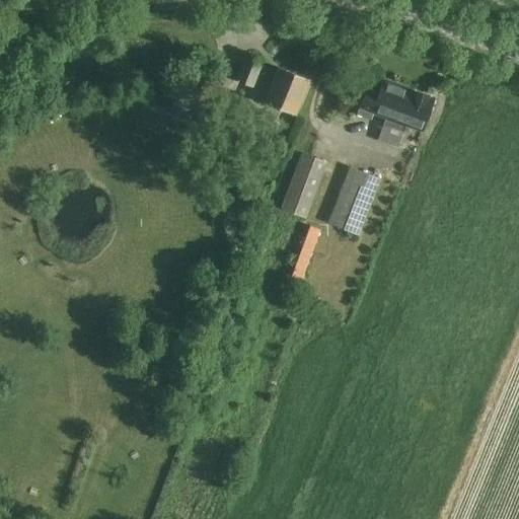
[(251,87),(254,80),(263,61),(247,55),(236,82),(251,87)]
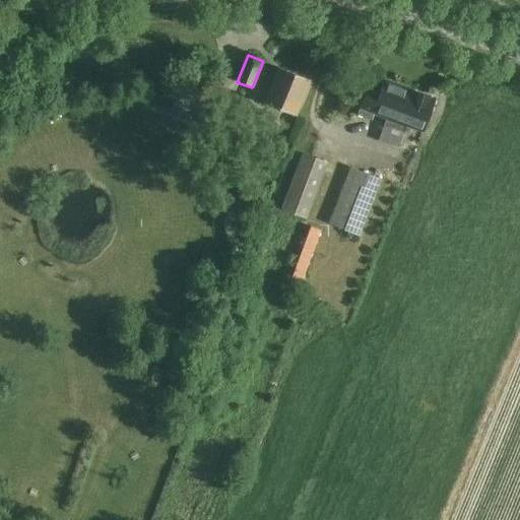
[(296,116),(303,99),(310,79),(278,67),(264,104),(296,116)]
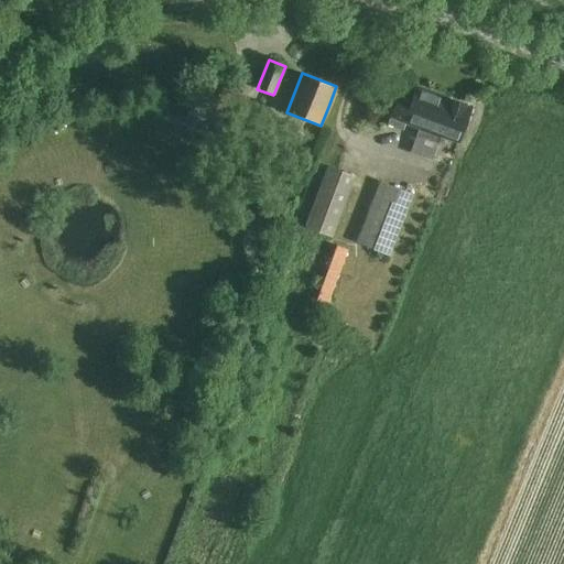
[(207,130),(220,96),(197,87),(184,121),(207,130)]
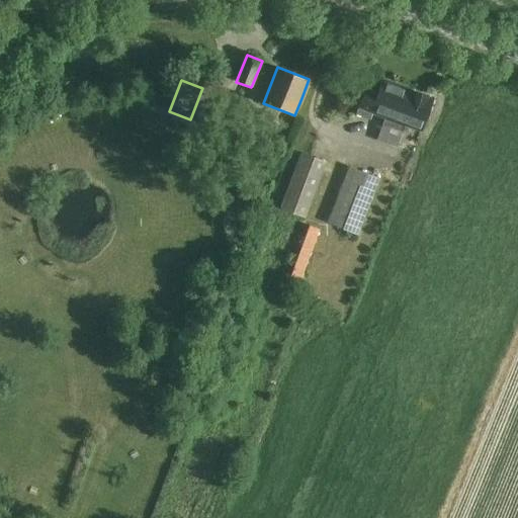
[(428,113),(427,112),(432,99),(382,81),(378,91),(367,87),(360,106),(357,114),(369,118),(372,111),(385,115),(381,124),(402,132),(406,123),(421,130),(426,116),(427,116),(428,113)]
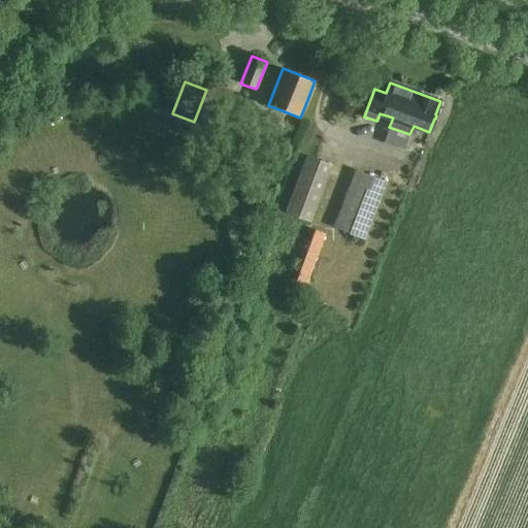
[(287,211),(309,220),(330,164),(307,155),(287,211)]
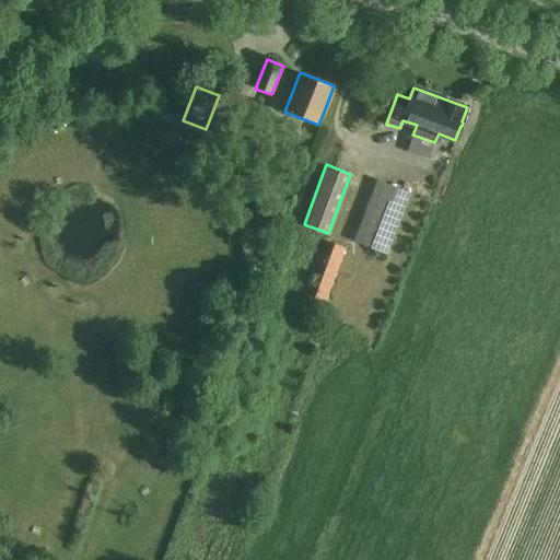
[(408,190),(394,186),(372,249),(387,254),(408,190)]
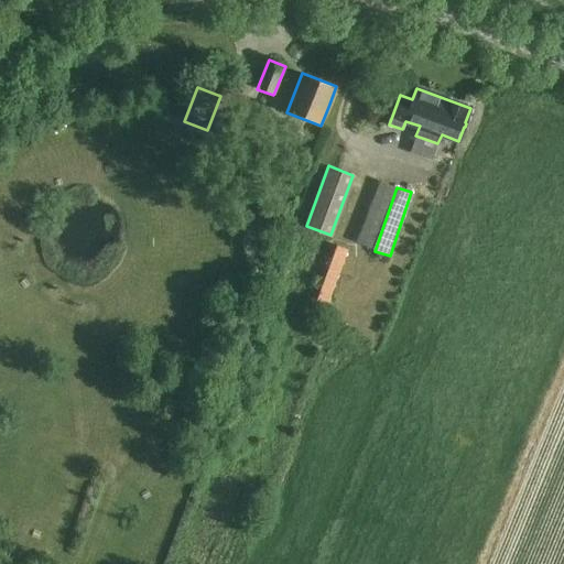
[(324,313),(349,250),(336,245),(312,308),(324,313)]
